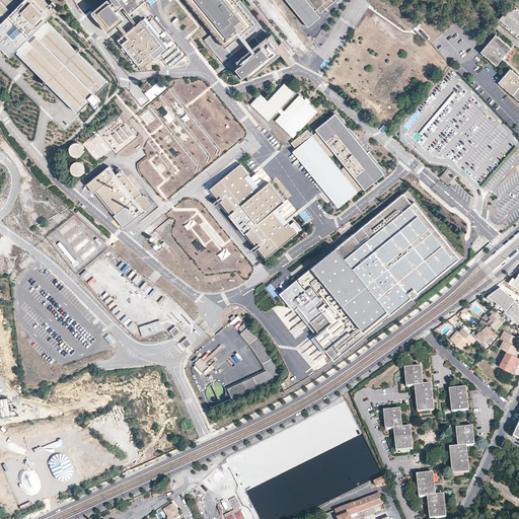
[(76,112),(78,114),(80,110),(82,113),(88,106),(86,104),(90,100),(91,101),(90,102),(96,108),(98,106),(96,104),(100,100),(95,95),(108,82),(106,80),(106,81),(46,21),(56,10),(54,8),(56,5),(52,2),(50,4),(45,0),(0,0),(0,46),(10,57),(17,50),(18,52),(17,53),(76,112)]
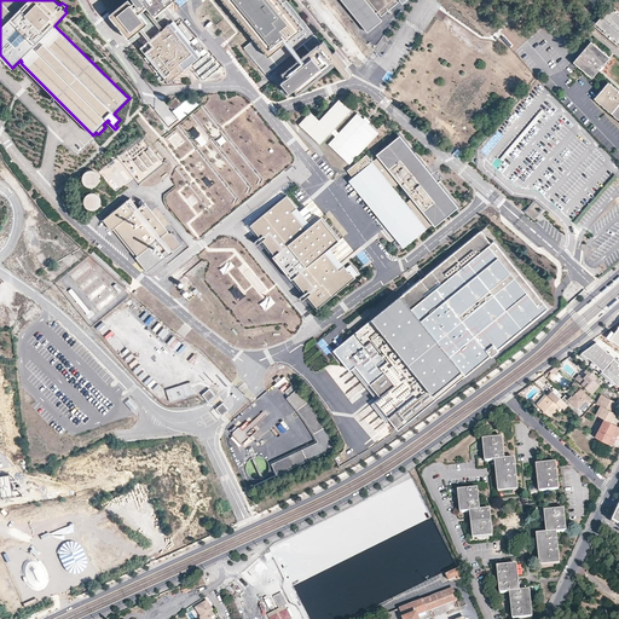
[(137,10),(128,0),(127,0),(109,15),(129,39),(148,23),(139,13),(146,7),(144,5),(139,9),(137,10)]
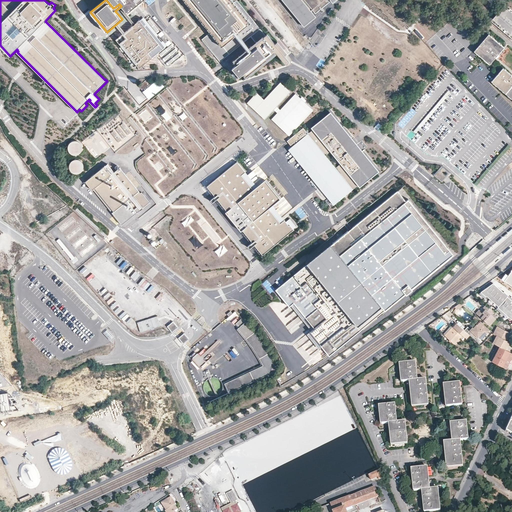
[(184,0),(210,31),(200,39),(219,61),(241,43),(244,41),(259,28),(246,11),(242,14),(242,13),(245,10),(238,2),(235,5),(230,0),(112,0),(115,2),(113,4),(115,7),(119,4),(121,6),(127,14),(143,0),(184,0)]
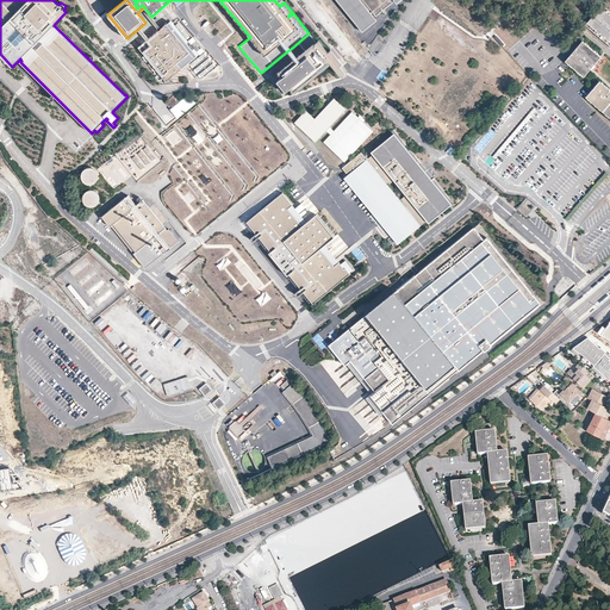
[(216,0),(206,0),(197,8),(200,13),(216,0)]
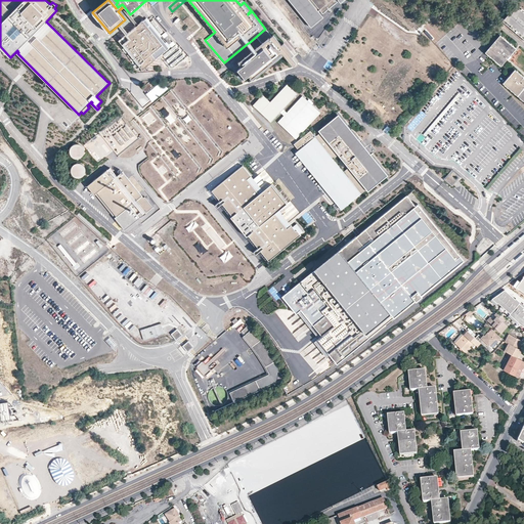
[(289,0),(312,29),(324,19),(318,12),(320,10),(321,12),(336,0),(337,0),(342,5),(347,0),(289,0)]
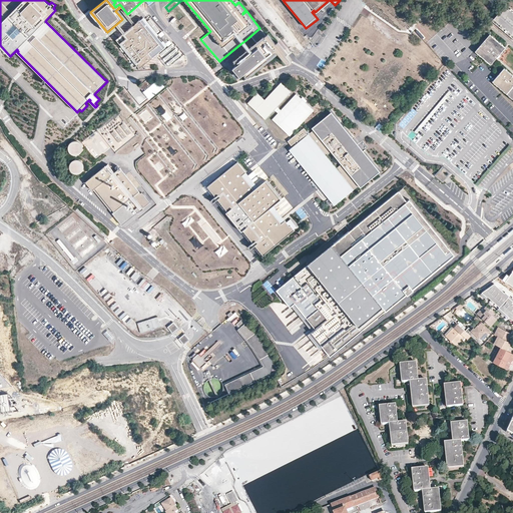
[(512,13),(505,7),(504,8),(502,6),(492,19),(494,20),(493,21),(512,38),(512,13)]
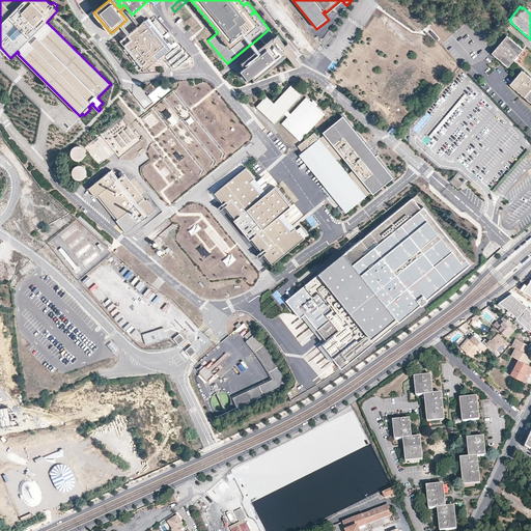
[(164,46),(144,22),(120,42),(140,65),(145,71),(158,60),(154,54),(164,46)]
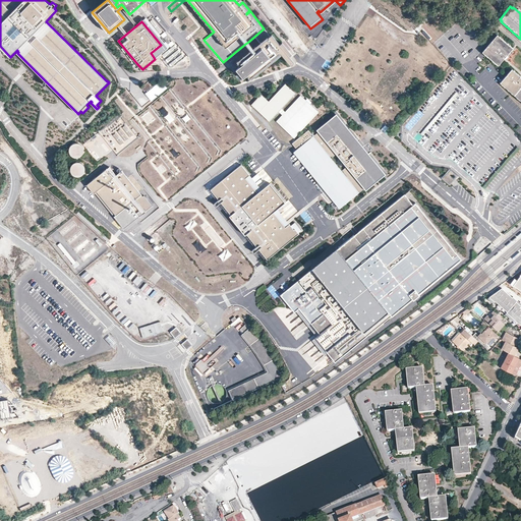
[(293,61),(272,35),(269,38),(269,39),(268,38),(253,49),(254,50),(252,52),(250,51),(237,62),(241,66),(237,70),(239,73),(242,71),(243,73),(241,75),(244,78),(248,75),(251,79),(282,55),(290,64),(291,65),(292,65),(293,64),(294,63),(294,62),(293,61)]
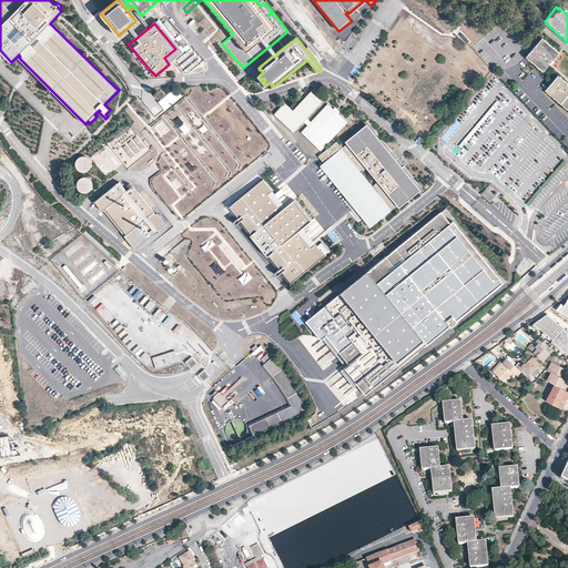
[(559,53),(543,39),(526,58),(544,72),(559,53)]
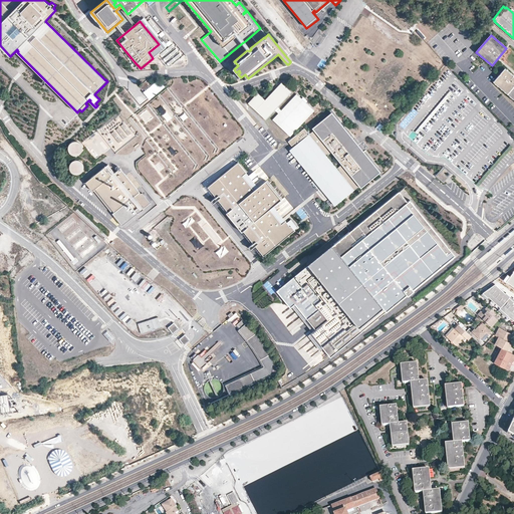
[(250,48),(245,41),(242,43),(247,50),(249,51),(251,49),(250,48)]
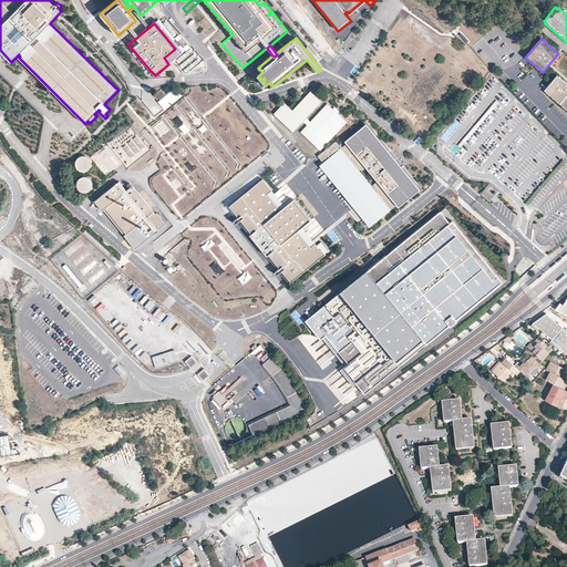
[(109,65),(96,50),(92,53),(104,69),(109,65)]
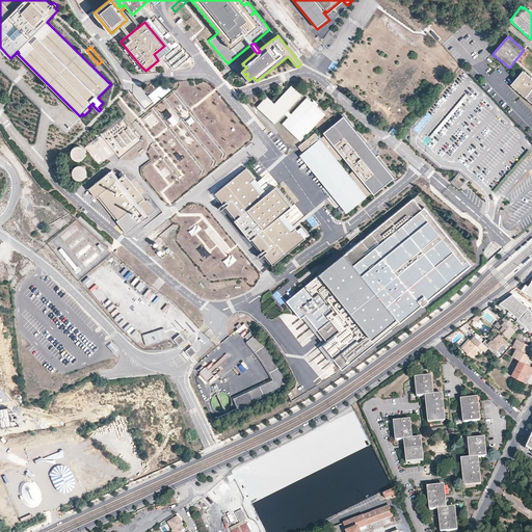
[(531,78),(523,71),(511,85),(531,103),(531,78)]
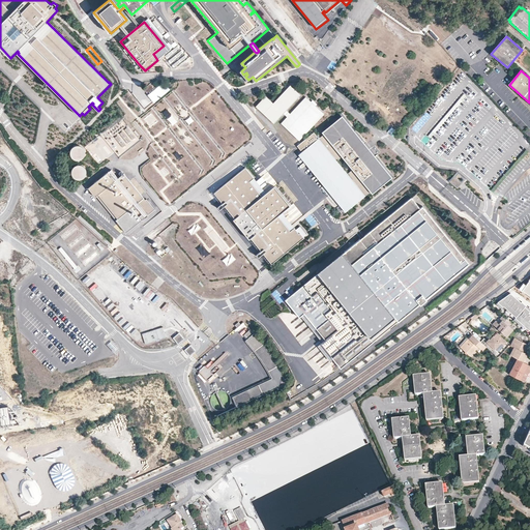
[(171,91),(165,83),(148,96),(154,105),(171,91)]
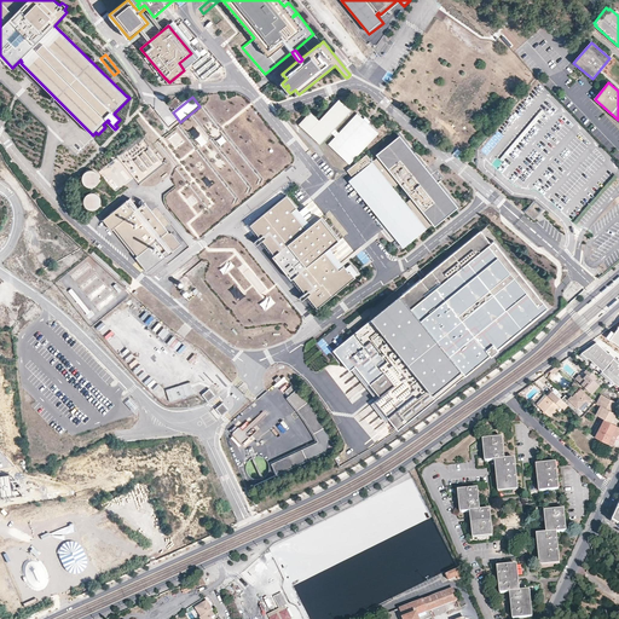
[(352,111),(340,100),(319,121),(311,113),(300,125),(320,145),(331,133),(335,129),(352,111)]
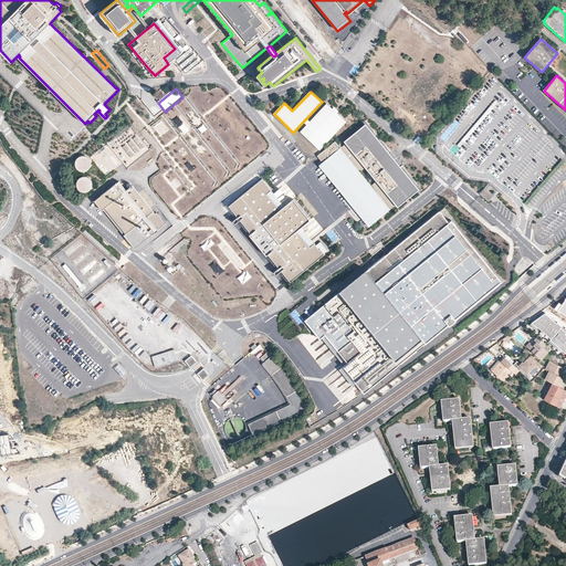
[(347,122),(327,104),(311,122),(307,125),(301,132),(321,150),(347,122)]
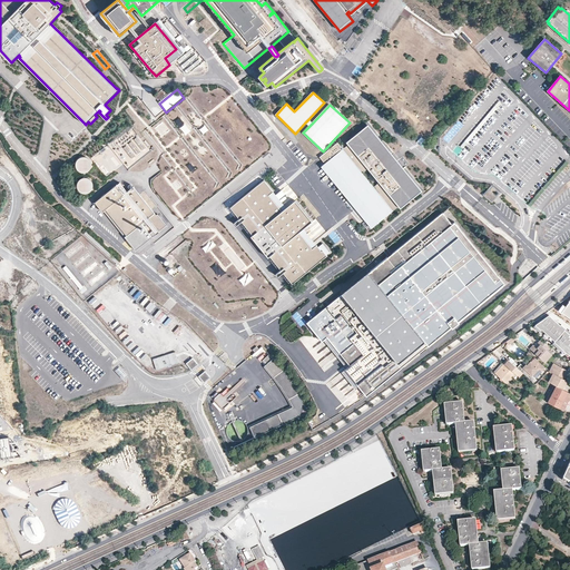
[(182,118),(176,121),(186,136),(192,133),(182,118)]
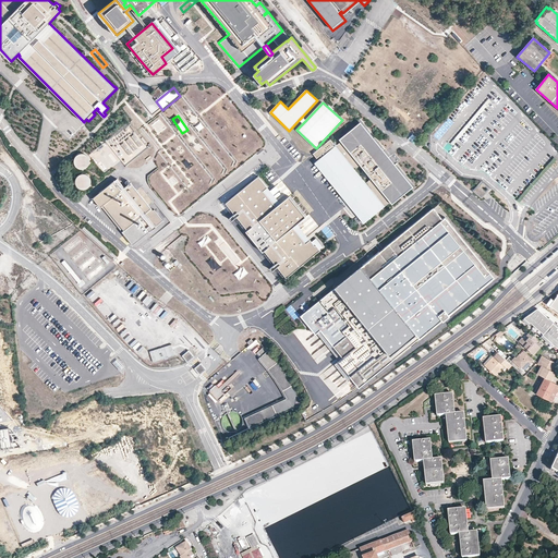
[(341,142),(336,146),(385,206),(390,202),(391,204),(413,186),(361,122),(339,140),(341,142)]
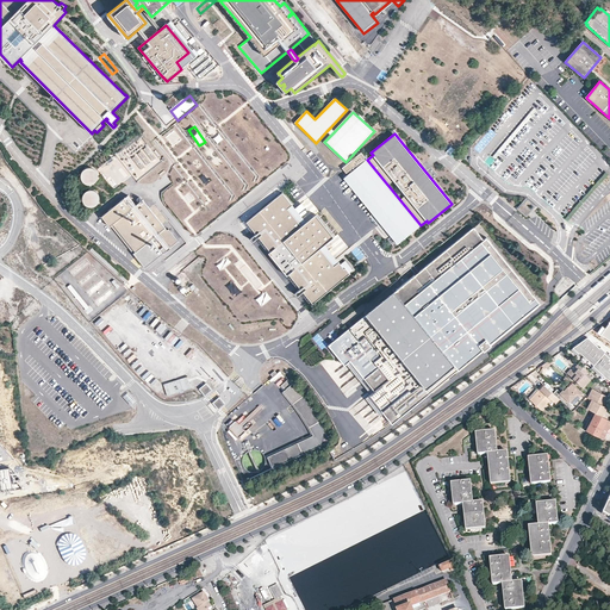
[(215,138),(218,144),(225,141),(222,135),(215,138)]
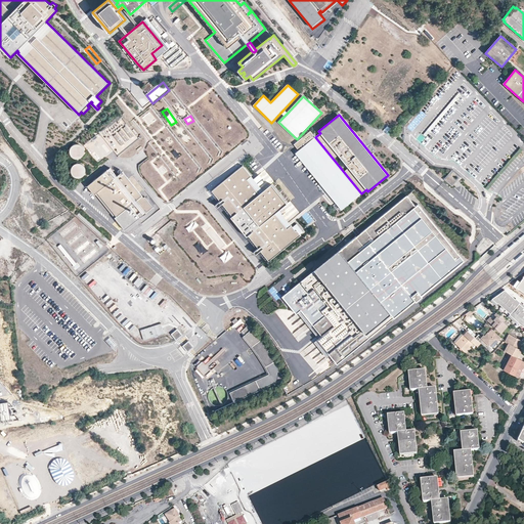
[(118,154),(137,139),(122,118),(84,144),(96,163),(116,149),(118,154)]
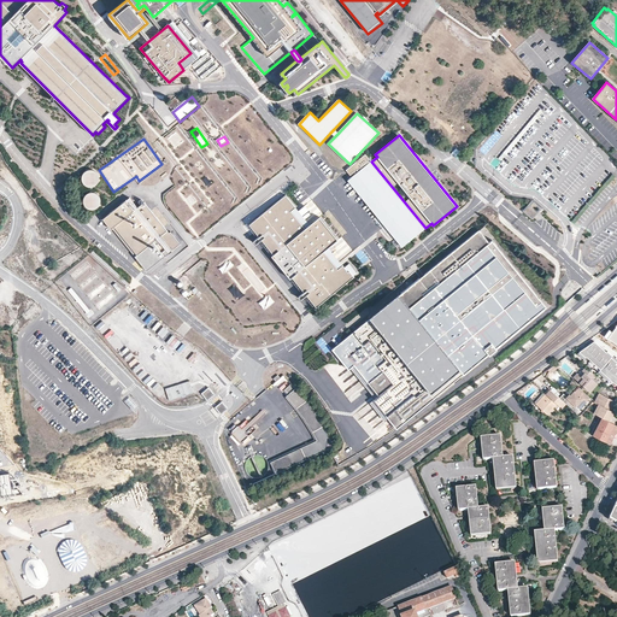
[(365,154),(346,170),(351,175),(354,171),(356,174),(350,178),(404,245),(425,228),(371,162),(369,163),(368,160),(370,159),(365,154)]
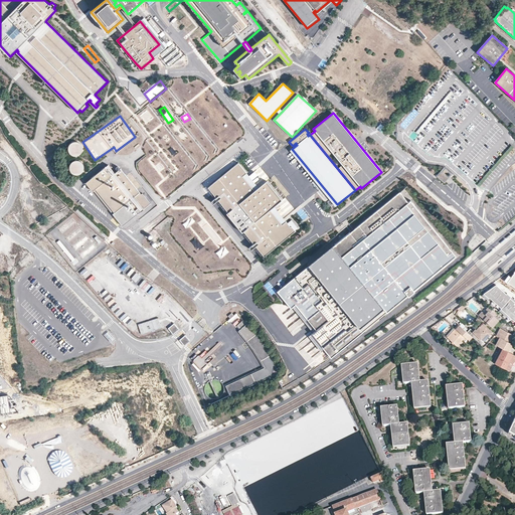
[(82,152),(82,149),(82,146),(80,144),(78,142),(75,142),(73,142),(70,144),(69,146),(68,149),(69,152),(70,154),(72,156),(75,156),(78,156),(80,154),(82,152)]
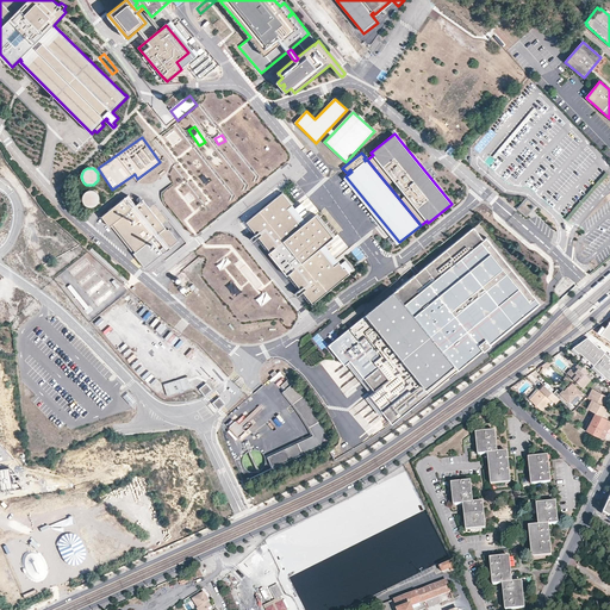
[(83,195),(83,199),(83,201),(86,205),(88,206),(92,207),(94,206),(98,205),(99,201),(100,199),(99,195),(98,193),(94,191),(92,191),(88,191),(86,193),(83,195)]
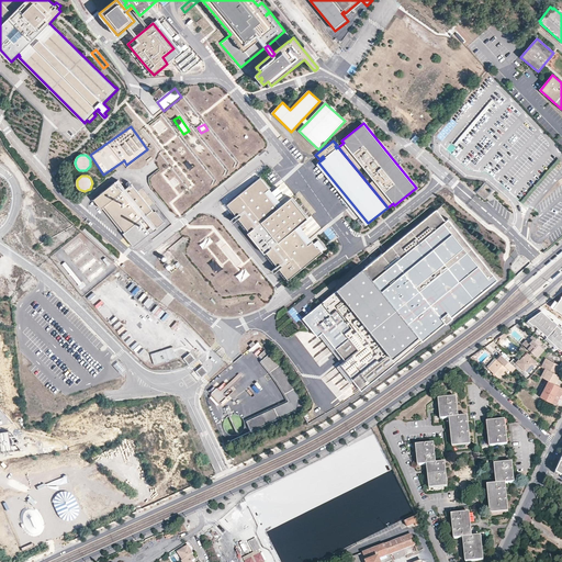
[(262,178),(228,205),(236,215),(231,221),(233,224),(239,218),(250,233),(247,235),(263,255),(267,253),(277,266),(271,271),(273,274),(279,270),(288,281),(323,254),(301,225),(307,220),(291,199),(283,204),(270,189),(262,178)]
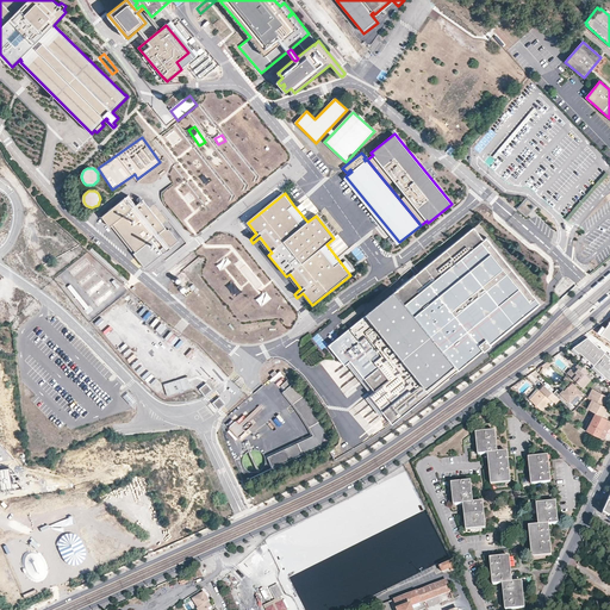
[(129,195),(101,218),(109,228),(112,225),(135,253),(134,254),(145,269),(180,241),(168,226),(166,228),(143,200),(137,206),(129,195)]
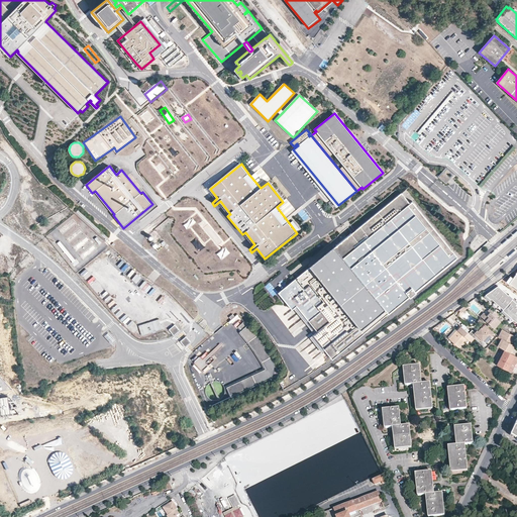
[(444,172),(447,170),(445,168),(438,177),(446,185),(454,176),(450,173),(447,176),(450,178),(446,183),(439,177),(443,173),(444,174),(445,173),(444,172)]
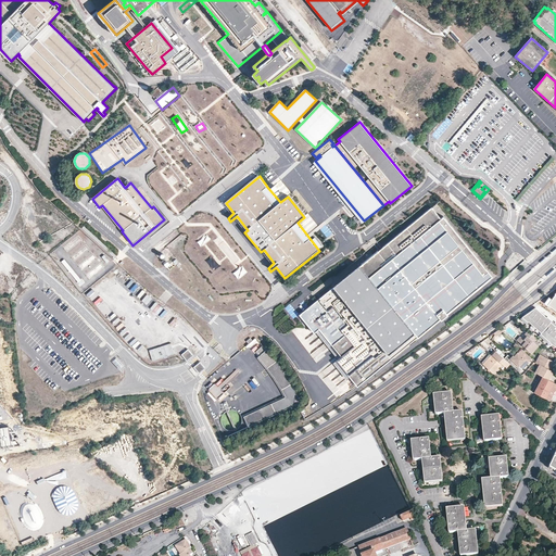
[(484,186),(481,182),(478,185),(479,186),(478,187),(477,186),(472,190),(480,197),(484,191),(481,189),(484,186)]
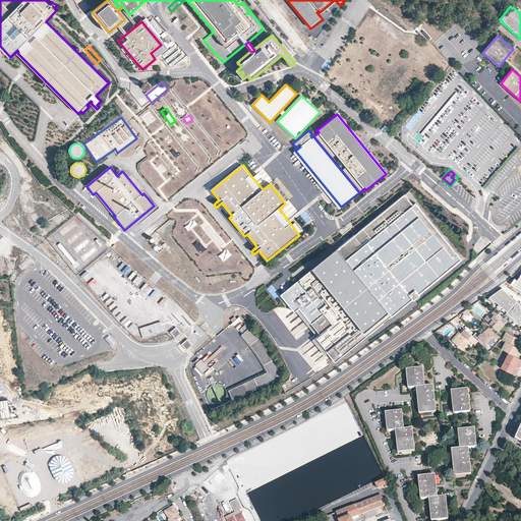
[(313,272),(283,296),(296,312),(300,308),(322,334),(316,338),(336,362),(461,259),(417,204),(415,206),(407,195),(338,251),(336,249),(310,269),(313,272)]
